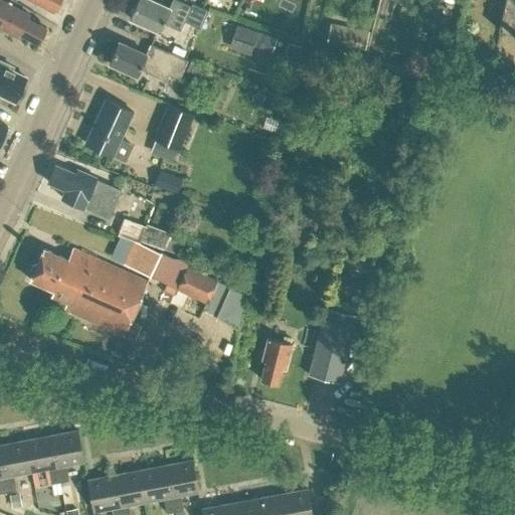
[(37,43),(46,27),(28,17),(29,14),(1,0),(0,0),(0,27),(16,36),(18,33),(37,43)]
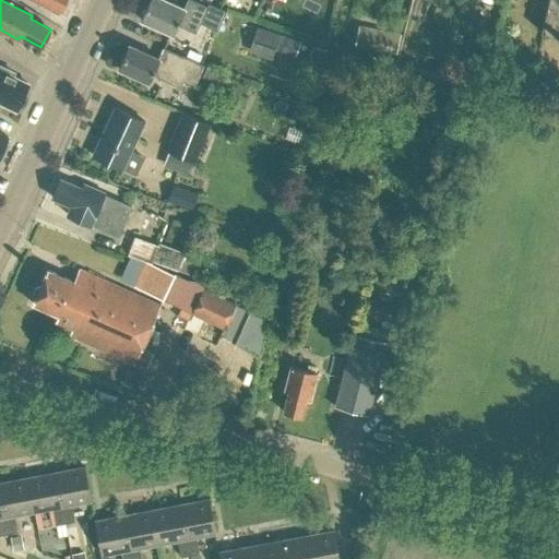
[(32,0),(58,13),(59,10),(61,11),(67,1),(64,0),(32,0)]
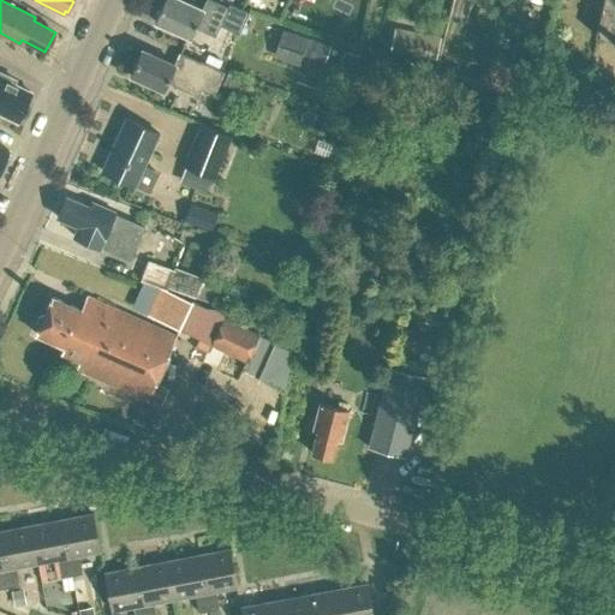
[(230,1),(227,7),(212,0),(207,0),(203,10),(181,0),(165,0),(155,22),(190,39),(195,28),(216,37),(222,23),(239,31),(249,10),(230,1)]
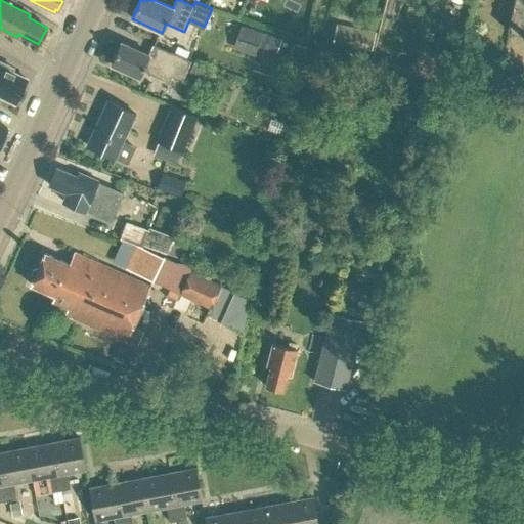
[(523,0),(512,0),(506,29),(523,33),(523,0)]
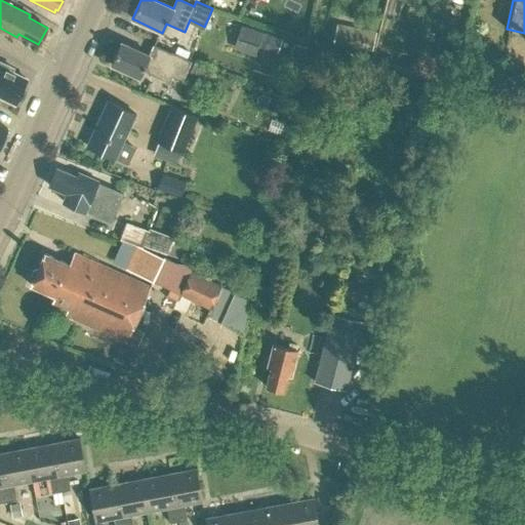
[(263,31),(241,24),(233,48),(254,55),(263,31)]
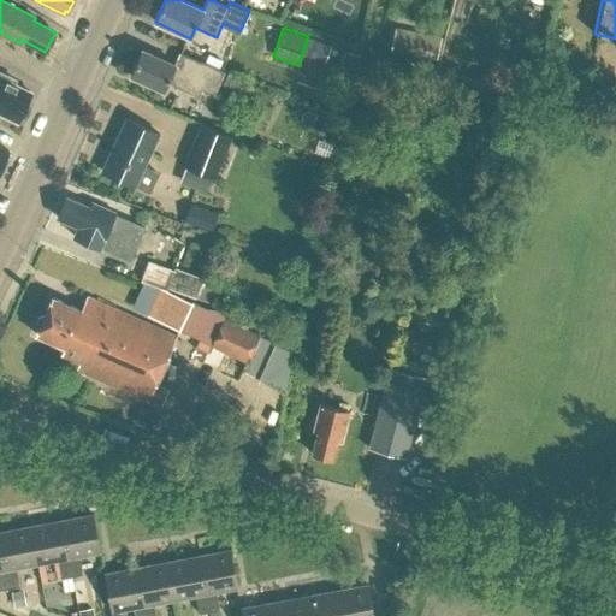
[(359,45),(361,31),(347,29),(344,42),(359,45)]
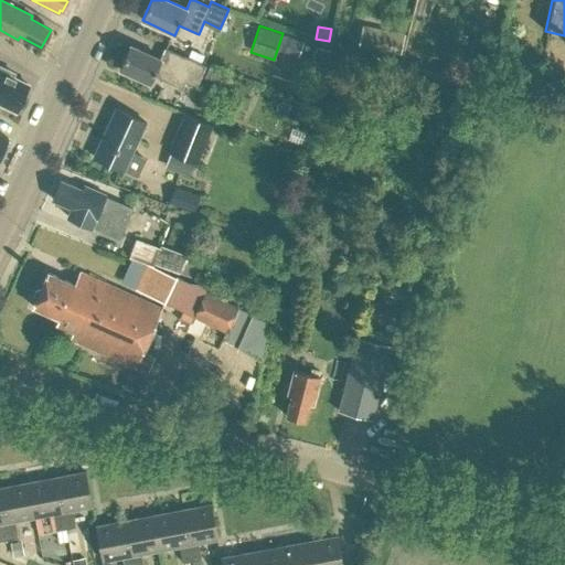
[(195,85),(205,64),(184,55),(183,56),(164,48),(160,57),(130,44),(119,68),(150,82),(153,75),(182,87),(185,81),(195,85)]
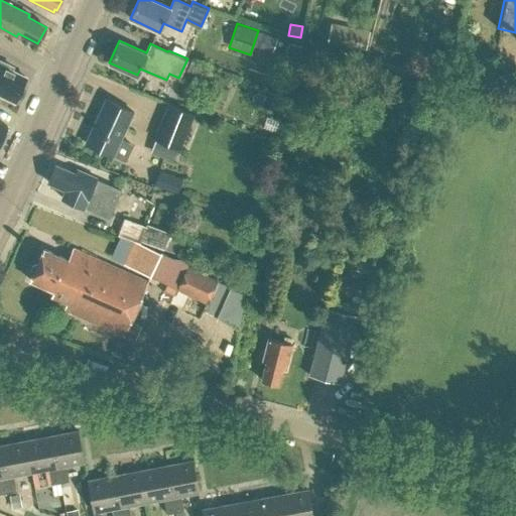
[(0,95),(14,102),(26,78),(11,70),(12,67),(0,59),(0,95)]
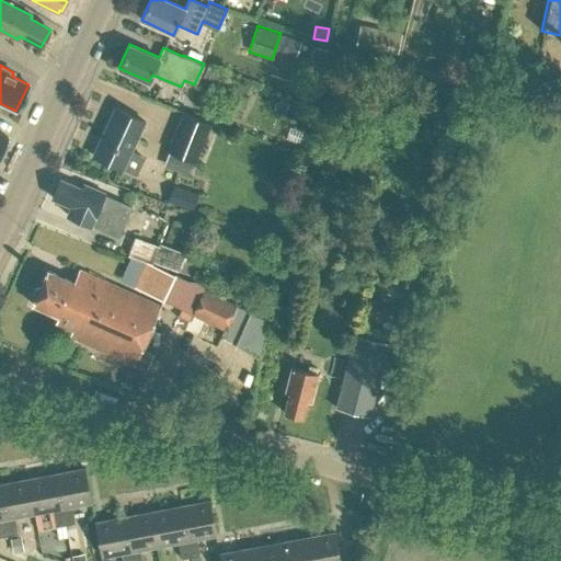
[(93,155),(123,169),(135,174),(144,157),(130,150),(145,121),(115,107),(93,155)]
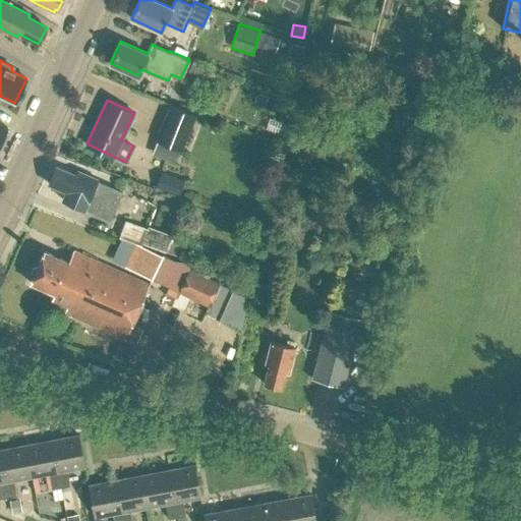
[(169,103),(154,139),(181,150),(195,114),(169,103)]
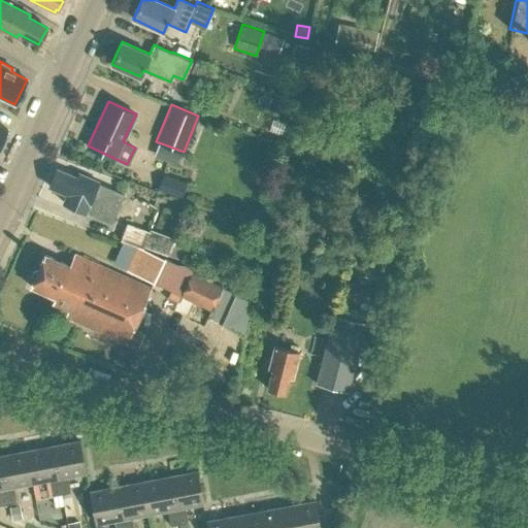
[(99,185),(100,184),(88,177),(86,183),(57,170),(50,186),(69,194),(64,203),(87,213),(87,212),(112,224),(125,195),(99,185)]
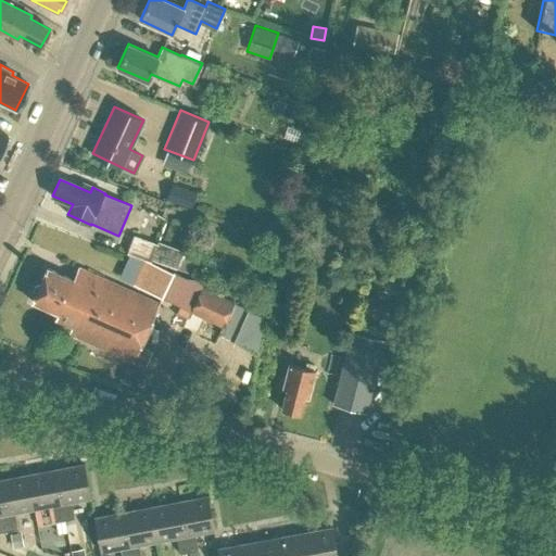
[(172,182),(166,200),(191,207),(197,191),(172,182)]
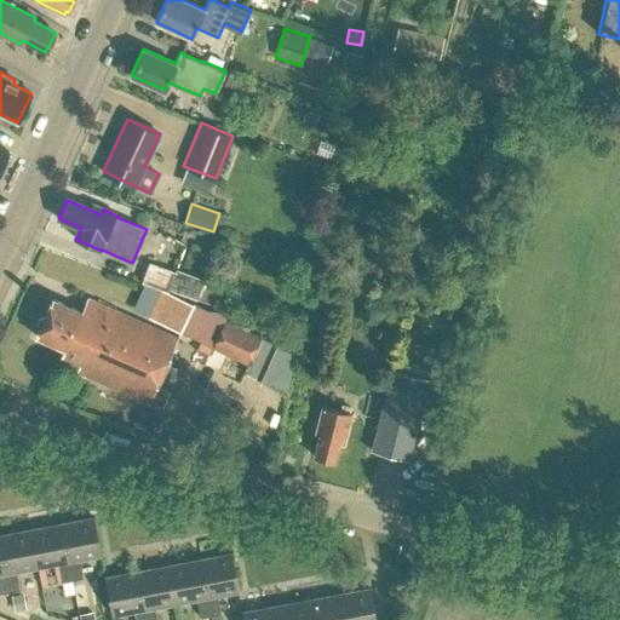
[(168,288),(196,298),(205,277),(176,268),(168,288)]
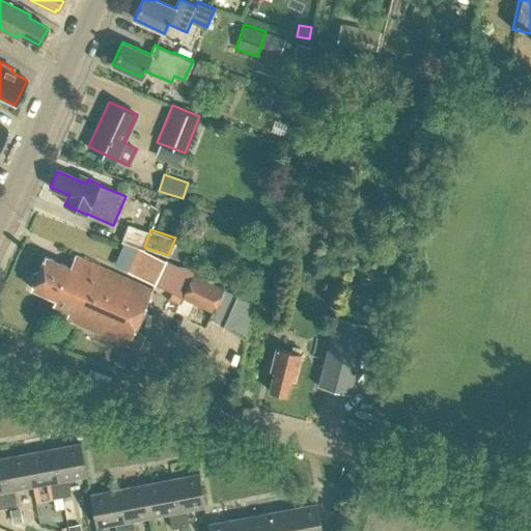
[(128,346),(152,290),(76,256),(71,268),(46,256),(38,272),(35,271),(30,283),(32,284),(31,288),(56,300),(53,305),(70,312),(66,318),(128,346)]
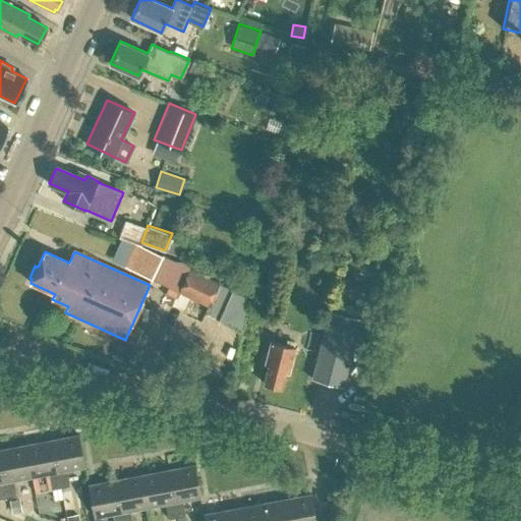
[(219,282),(189,268),(178,291),(208,305),(219,282)]
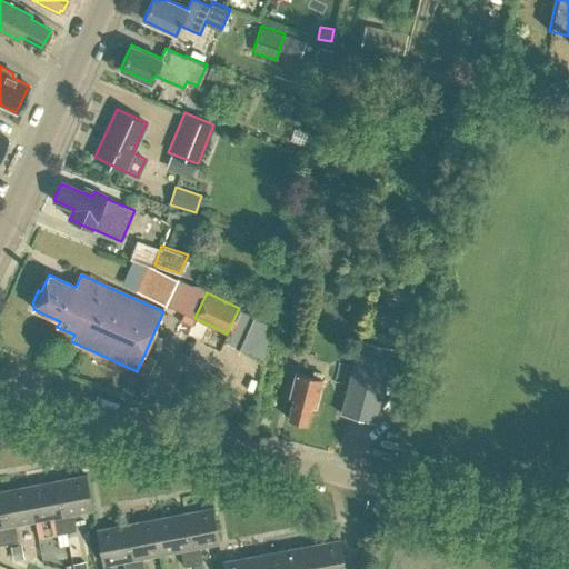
[(256,313),(242,348),(266,357),(279,323),(256,313)]
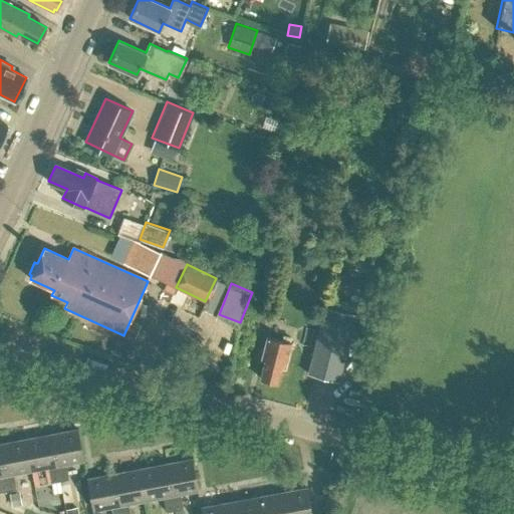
[(352,313),(323,305),(307,371),(336,378),(352,313)]
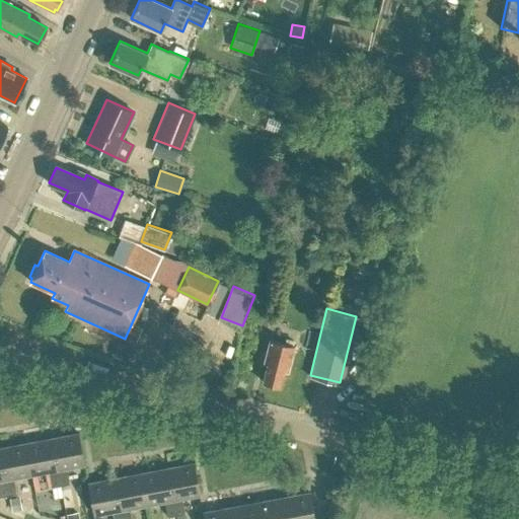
[(266,382),(265,383),(274,386),(275,383),(278,384),(279,382),(282,368),(286,369),(292,344),(268,338),(264,355),(267,356),(262,380),(266,381),(266,382)]
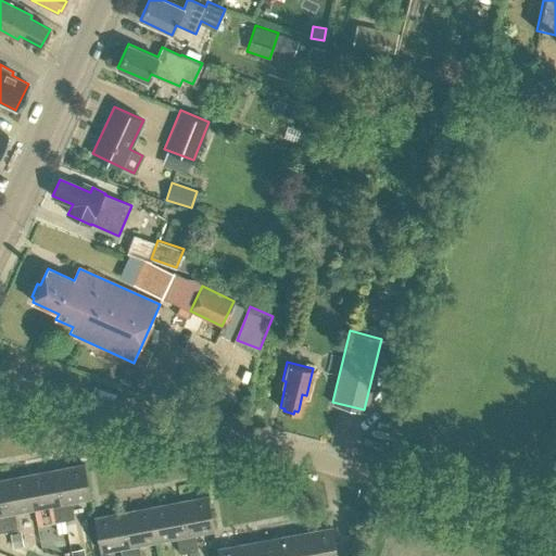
[(135,389),(141,375),(127,367),(121,382),(135,389)]
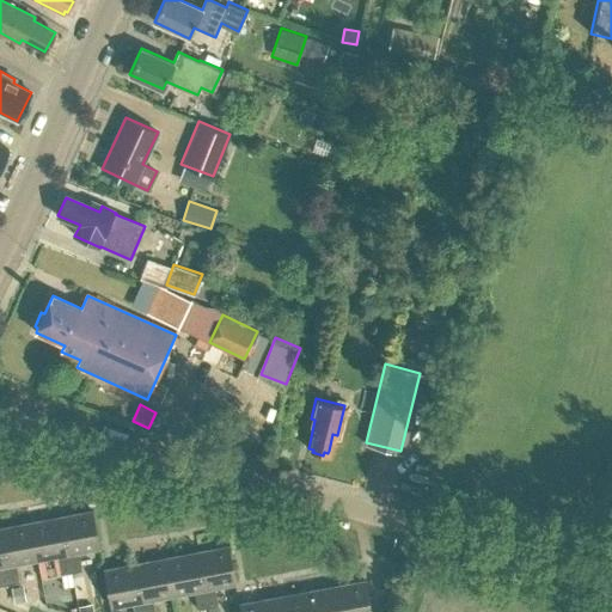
[(92,510),(61,518),(71,571),(81,569),(78,550),(99,546),(92,510)]
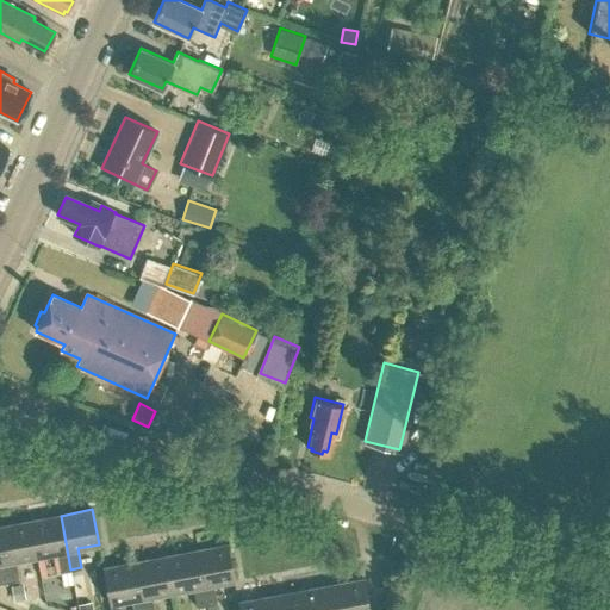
[(61,516),(30,522),(36,556),(57,553),(61,571),(70,570),(61,516)]
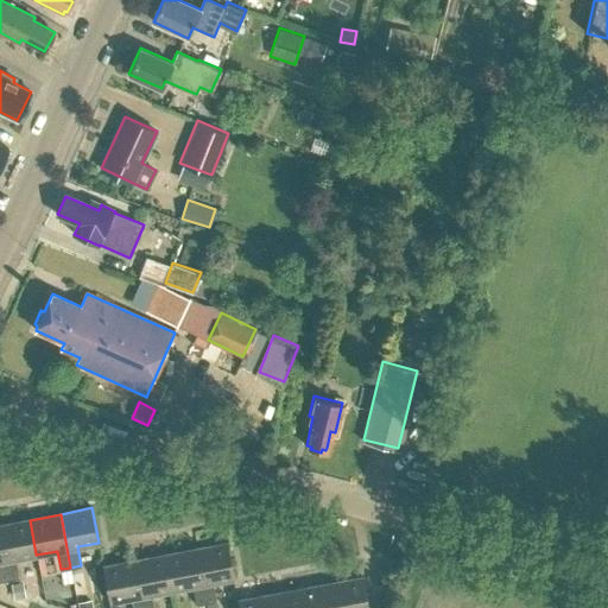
[(0,525),(0,531),(10,578),(19,577),(16,558),(36,555),(30,520),(0,525)]
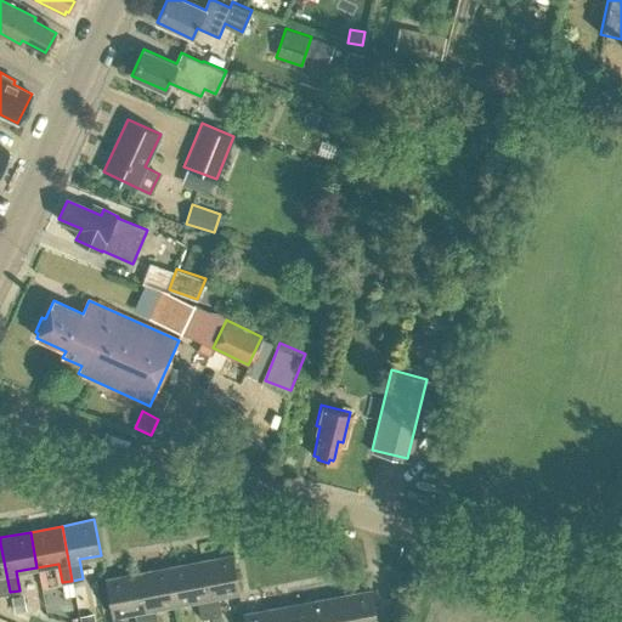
[(233,555),(201,561),(211,616),(221,615),(218,595),(239,591),(233,555)]
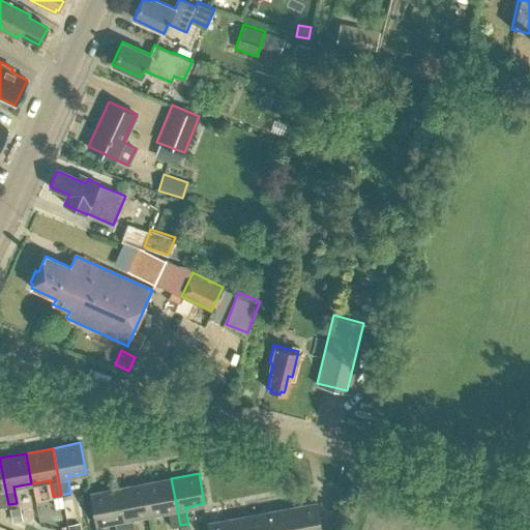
[(171,478),(144,483),(150,514),(168,510),(171,527),(180,525),(171,478)]
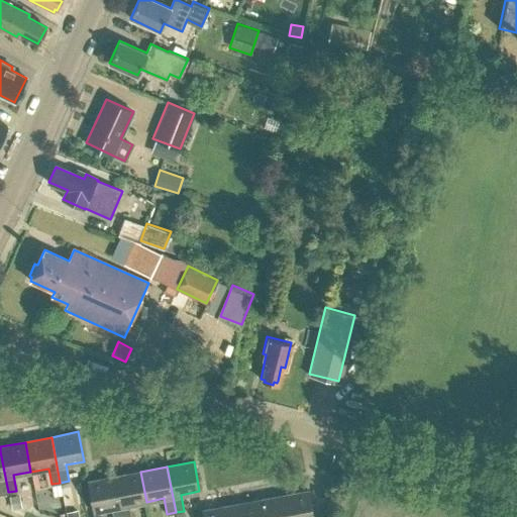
[(114,477),(121,516),(130,516),(129,505),(146,502),(140,472),(114,477)]
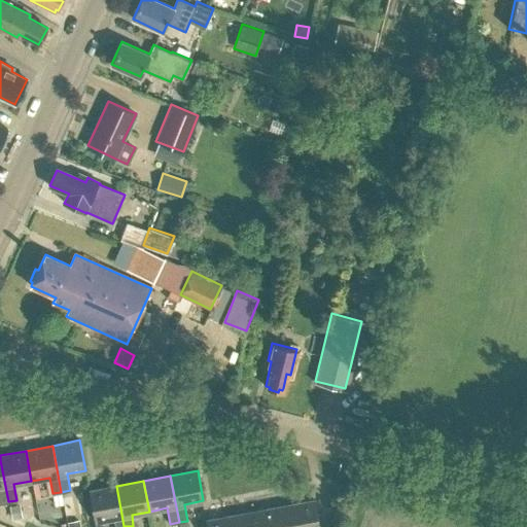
[(114,518),(115,526),(124,526),(116,486),(90,491),(95,522),(114,518)]
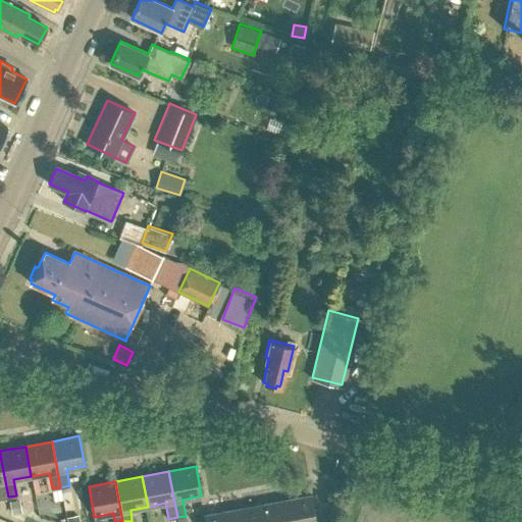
[(316,521),(312,496),(284,501),(289,521),(316,521)]
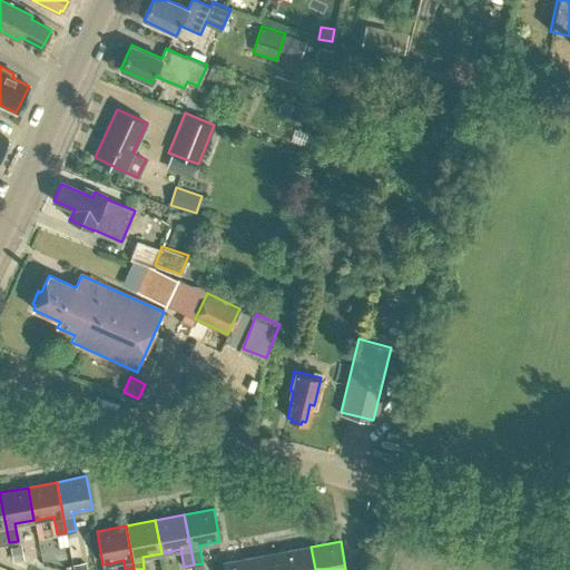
[(315,569),(311,547),(282,551),(285,569),(315,569)]
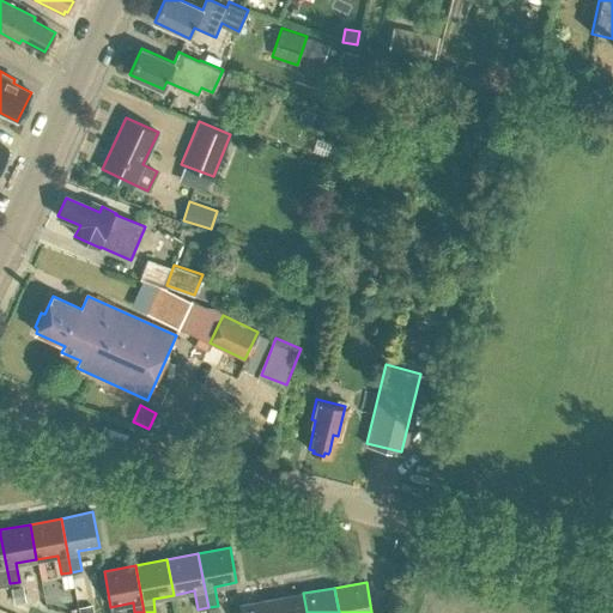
[(273,599),(274,612),(307,612),(303,593),(273,599)]
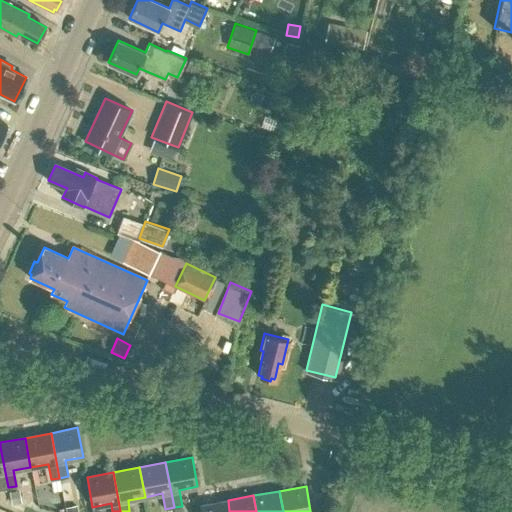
[(229,511),(228,500),(201,505),(202,511),(229,511)]
